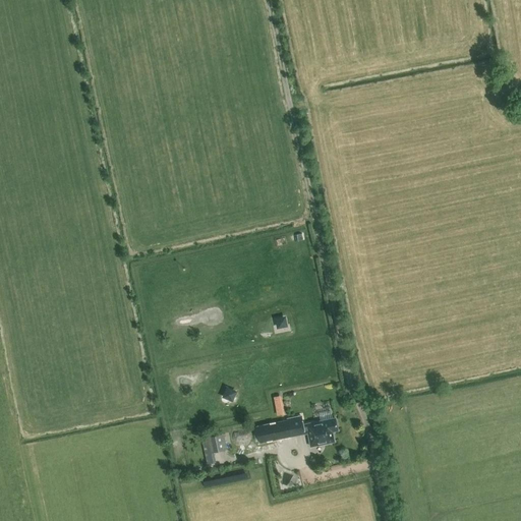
[(285,309),(274,311),(276,327),(287,326),(285,309)]
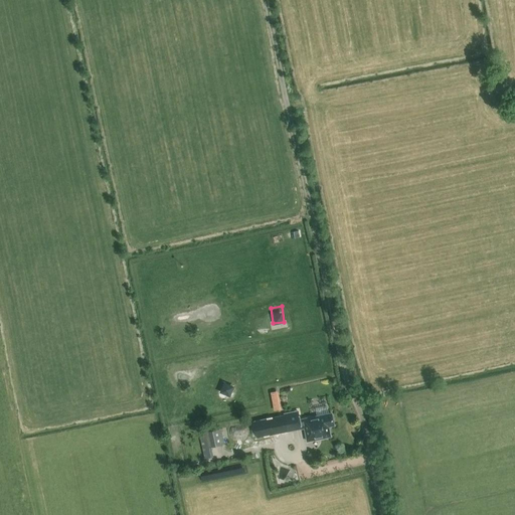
[(221,381),(219,393),(230,395),(232,383),(221,381)]
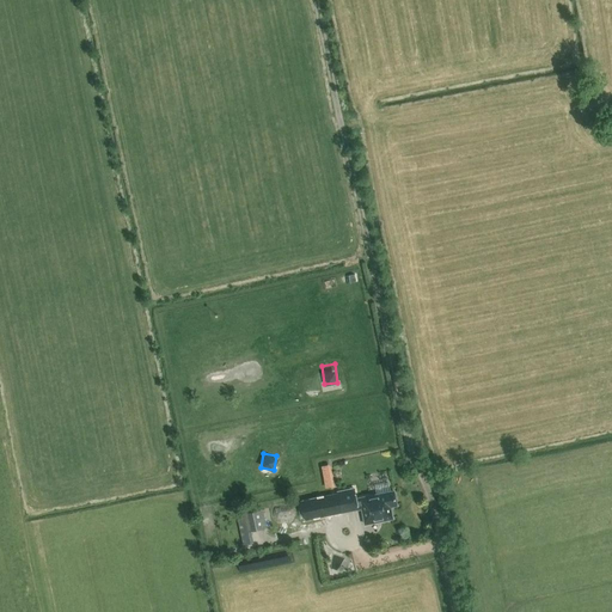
[(320,464),(325,488),(335,485),(330,461),(320,464)]
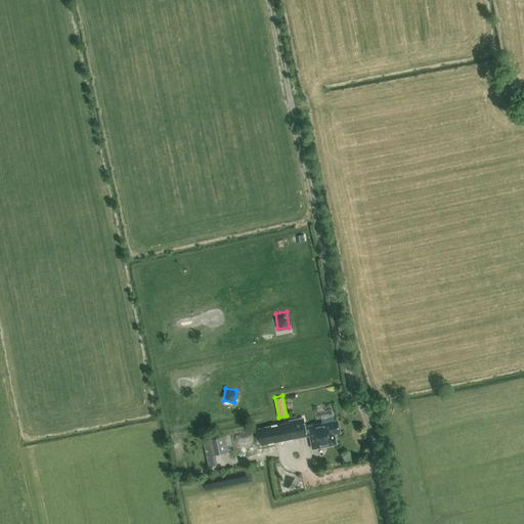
[(289,421),(289,423),(292,439),(310,436),(313,448),(336,444),(334,434),(339,433),(337,421),(308,427),(308,426),(305,427),(303,418),(289,421)]
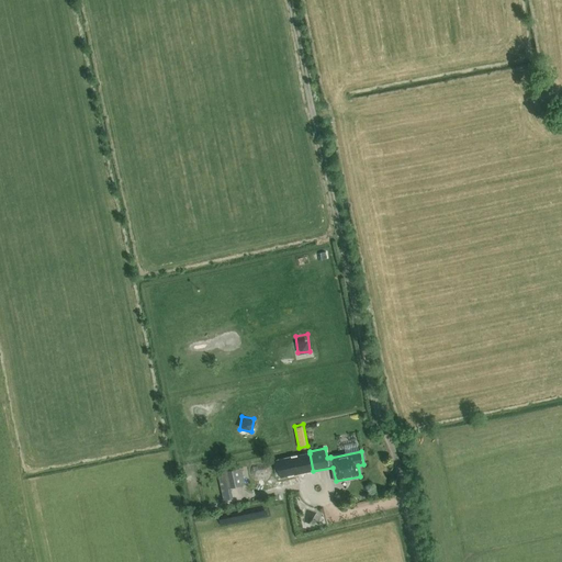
[(224,471),(227,489),(245,484),(240,468),(224,471)]
